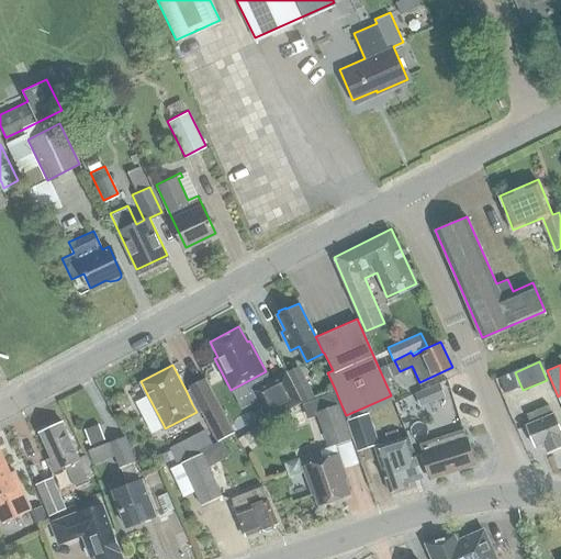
[(266,417),(301,401),(284,369),(250,387),(266,417)]
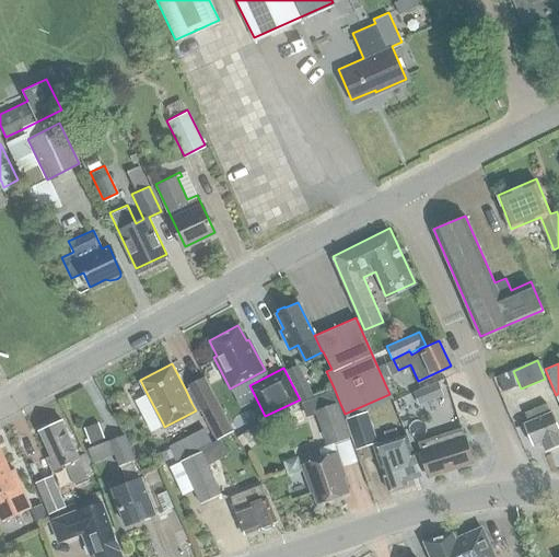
[(205,378),(189,385),(197,399),(201,408),(216,438),(232,429),(212,392),(205,378)]
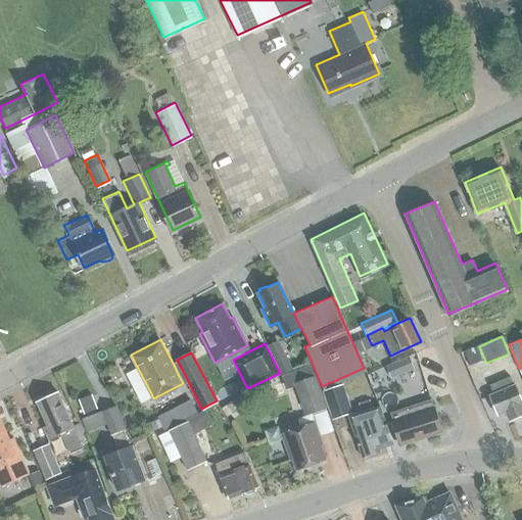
[(292,368),(286,357),(276,362),(281,372),(292,368)]
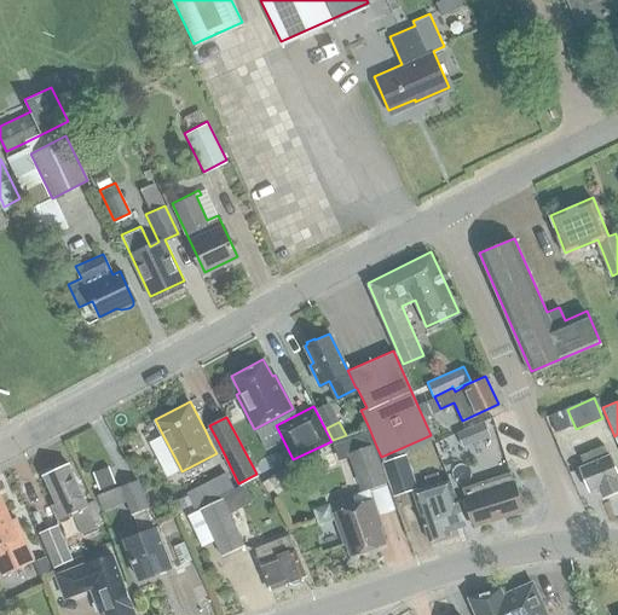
[(341,457),(347,454),(359,489),(385,480),(367,429),(335,440),(341,457)]
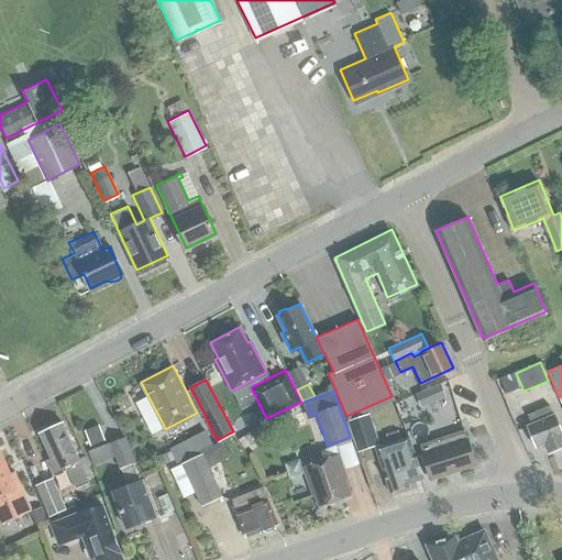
[(409,397),(397,401),(404,427),(416,425),(409,397)]
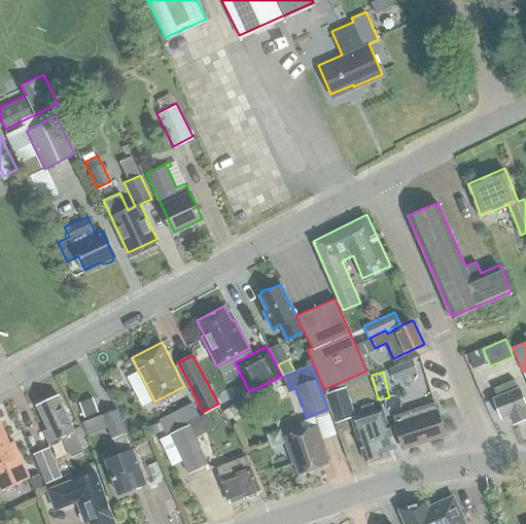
[(525,416),(525,403),(519,387),(518,387),(514,378),(493,386),(497,395),(494,396),(502,417),(510,414),(513,421),(525,416)]
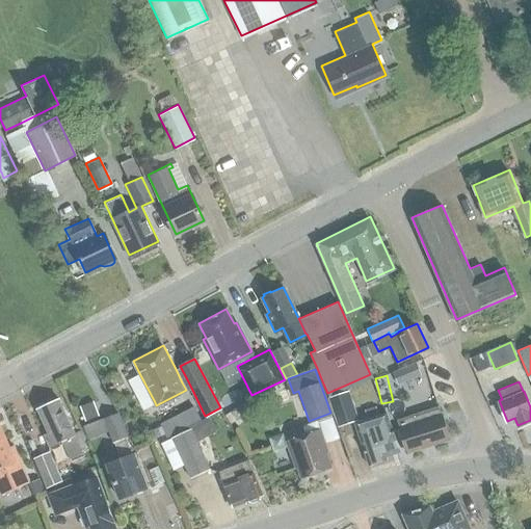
[(327,396),(337,425),(357,419),(348,389),(327,396)]
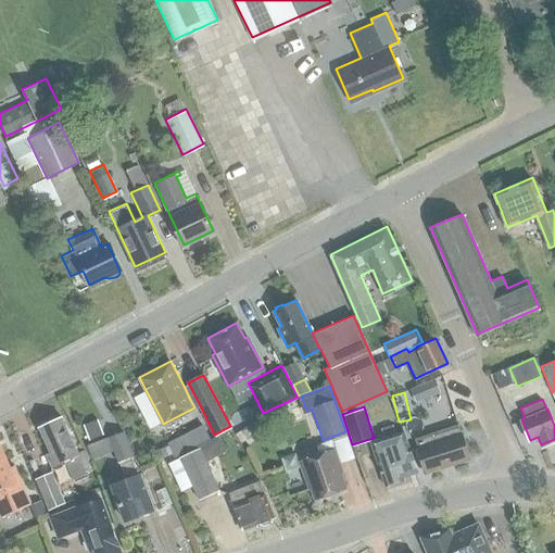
[(75,453),(59,416),(38,426),(48,451),(43,453),(50,465),(62,460),(70,477),(83,470),(76,455),(75,453)]
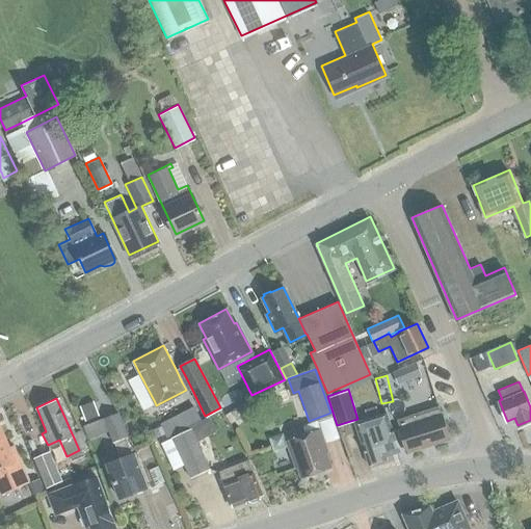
[(91,400),(79,405),(84,420),(97,415),(91,400)]
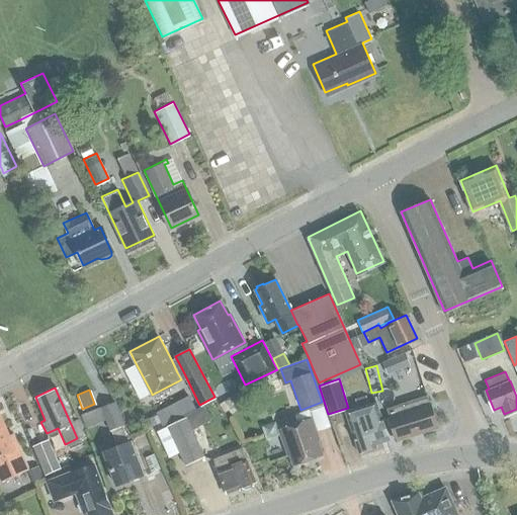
[(436,426),(426,395),(386,408),(390,415),(388,416),(396,439),(436,426)]
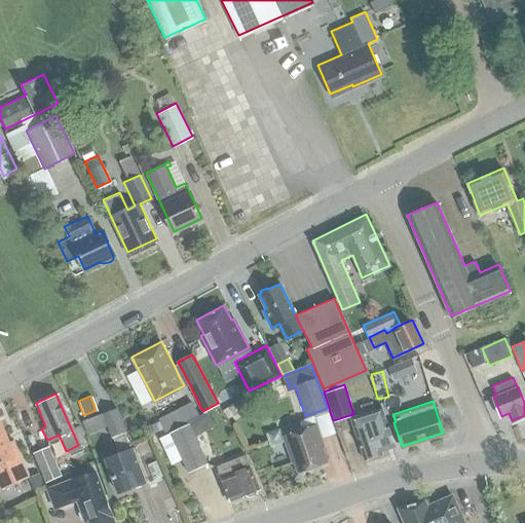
[(161,430),(198,414),(193,403),(156,419),(157,420),(160,428),(161,430)]
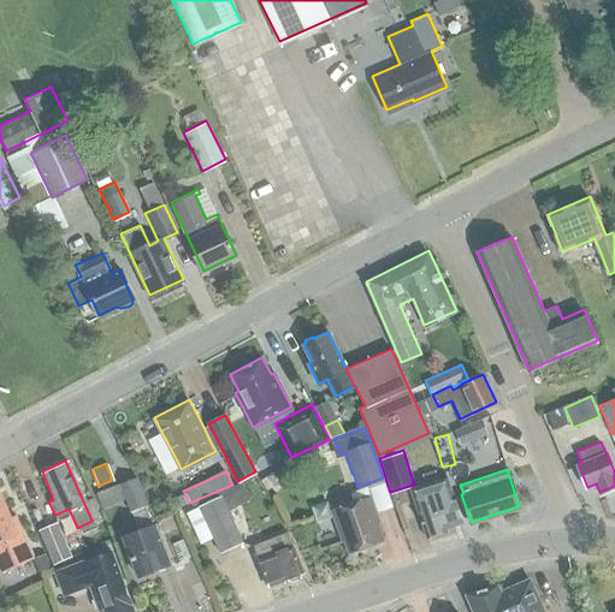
[(123,534),(137,574),(169,562),(154,522),(152,523),(145,504),(146,504),(135,474),(119,480),(130,509),(132,509),(140,528),(123,534)]
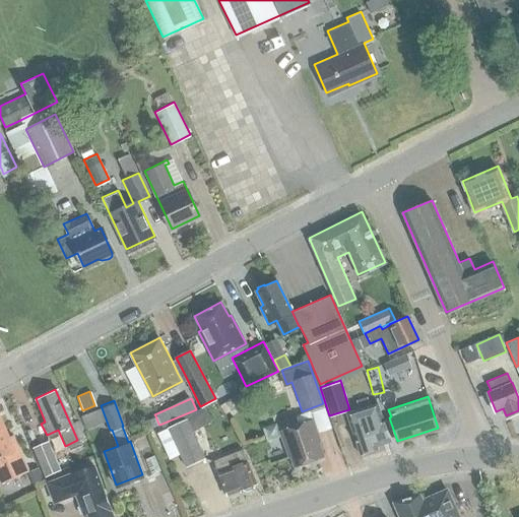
[(377,445),(389,440),(376,401),(346,411),(361,452),(377,446),(377,445)]
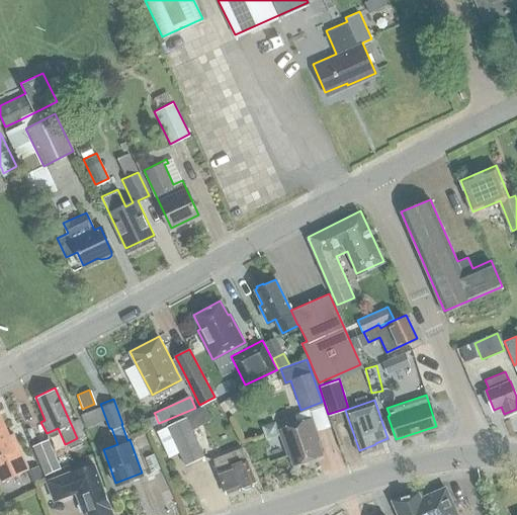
[(168,424),(186,462),(204,454),(191,426),(206,419),(200,407),(183,415),(184,417),(168,424)]
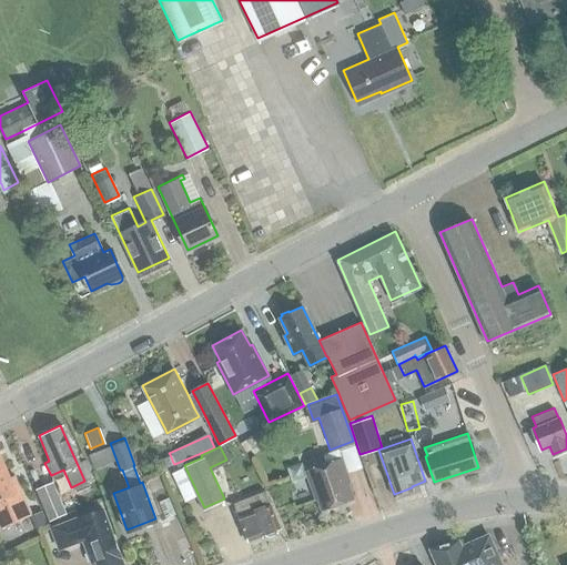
[(170,454),(159,458),(162,467),(173,463),(170,454)]
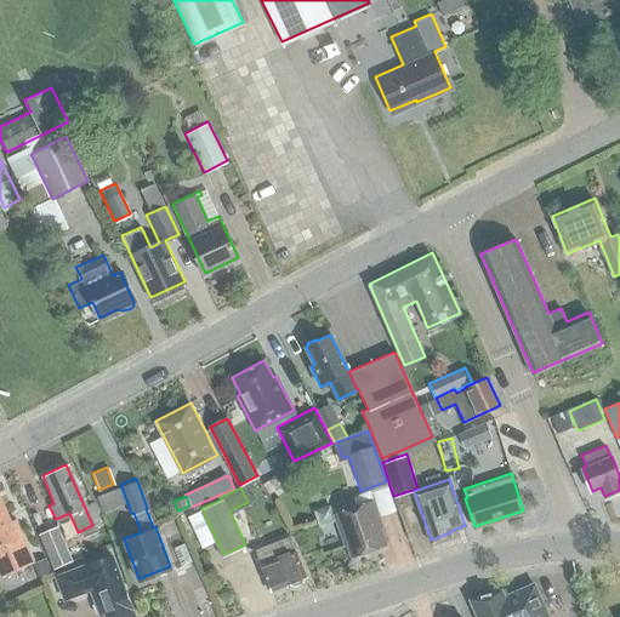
[(0,576),(34,560),(13,518),(10,520),(0,498),(0,576)]
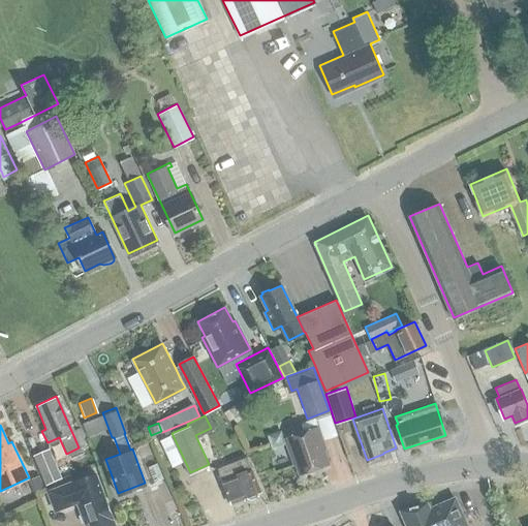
[(294,463),(296,462),(299,473),(329,463),(321,440),(321,438),(317,426),(285,437),(294,463)]
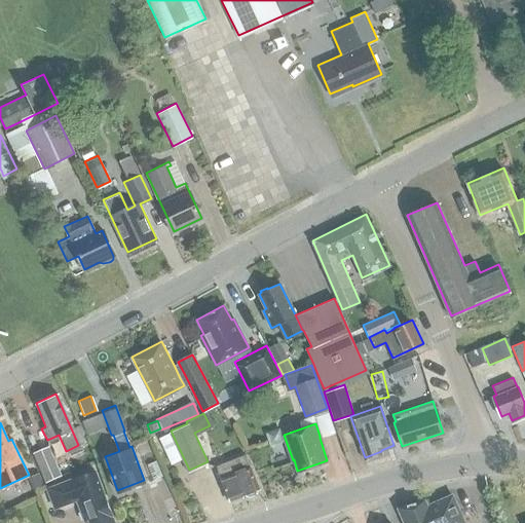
[(32,451),(43,481),(59,476),(46,446),(32,451)]
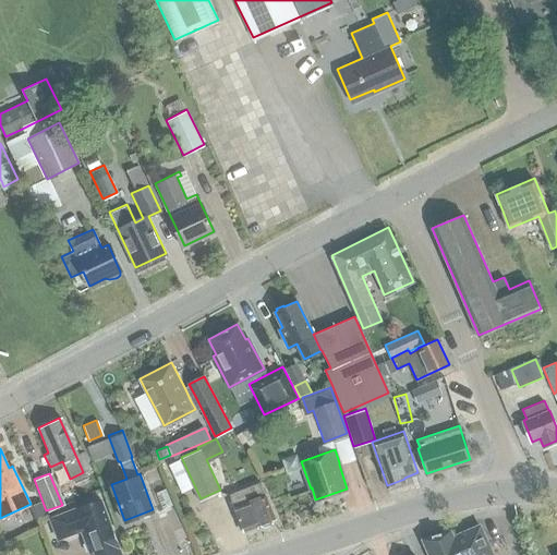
[(229,493),(243,530),(257,525),(263,526),(265,526),(268,525),(268,523),(269,520),(275,518),(259,481),(229,493)]
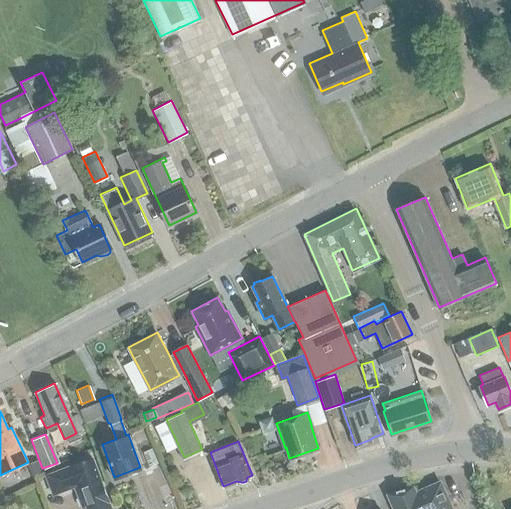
[(90,456),(55,470),(63,489),(74,485),(78,483),(81,491),(77,493),(82,506),(85,505),(87,508),(111,508),(101,484),(90,456)]
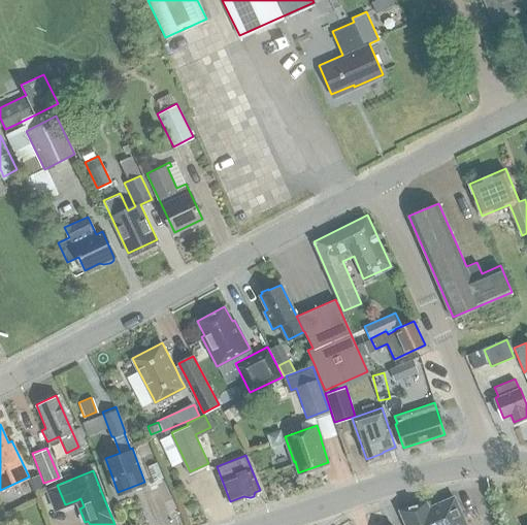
[(398,510),(404,524),(463,524),(465,524),(453,496),(428,506),(426,501),(412,504),(398,510)]
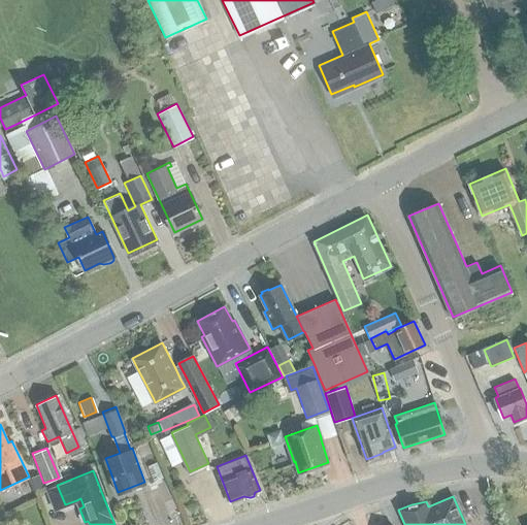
[(371,521),(372,524),(393,524),(389,514),(371,521)]
